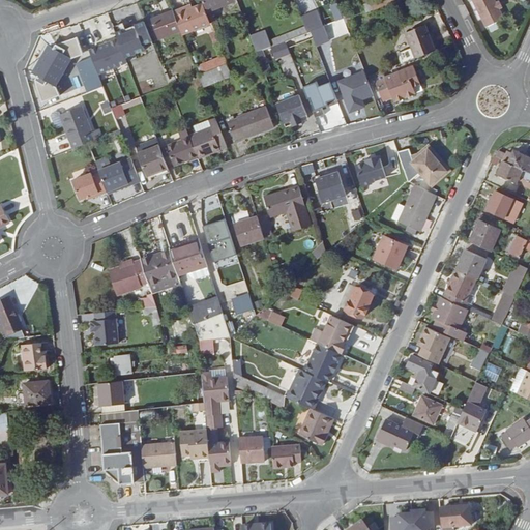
[(237,0),(236,0),(203,0),(205,3),(208,11),(237,0)]
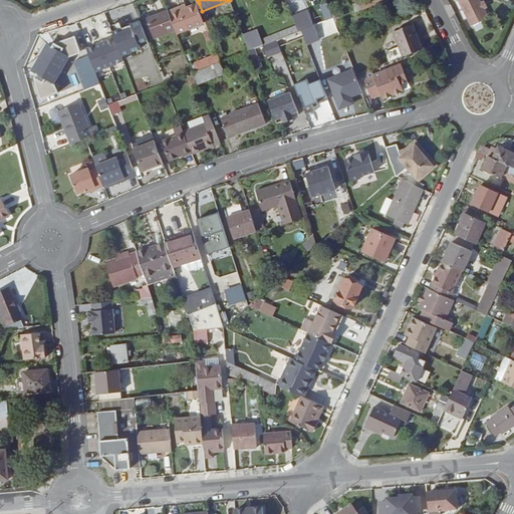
[(383,1),(382,0),(358,0),(359,2),(354,4),(357,11),(383,1)]
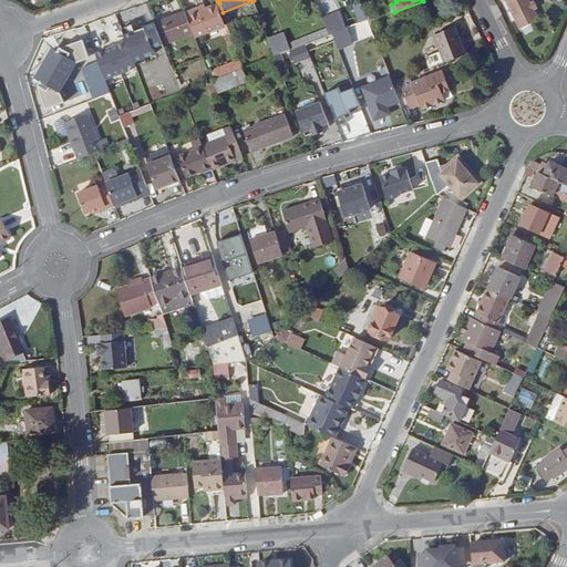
[(506,0),(516,20),(521,28),(538,19),(534,11),(528,0),(506,0)]
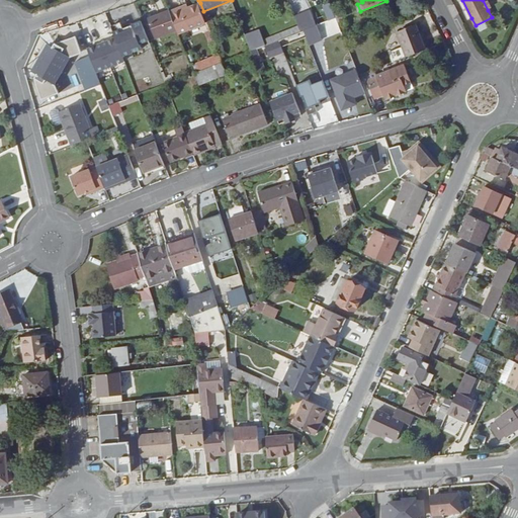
[(179,33),(206,22),(199,4),(172,14),(178,29),(179,33)]
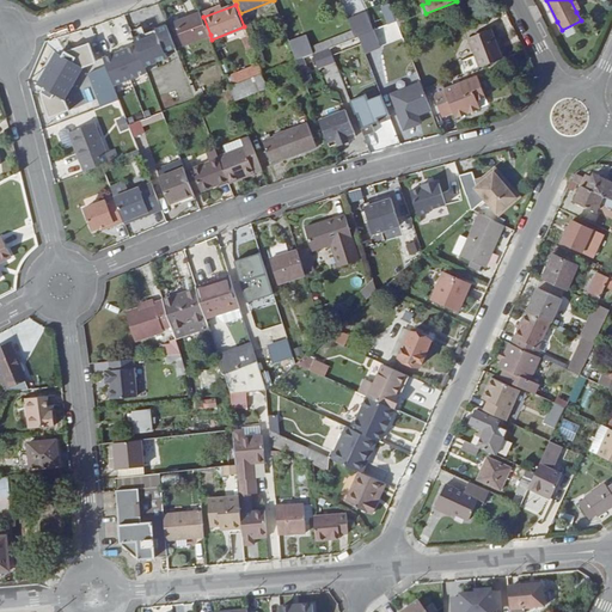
[(203,17),(201,12),(176,22),(184,44),(210,35),(203,17)]
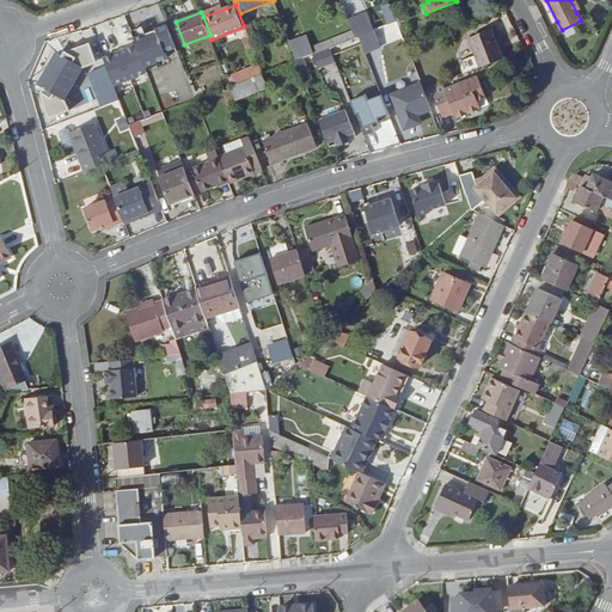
[(367,12),(348,19),(354,31),(356,37),(374,30),(367,12)]
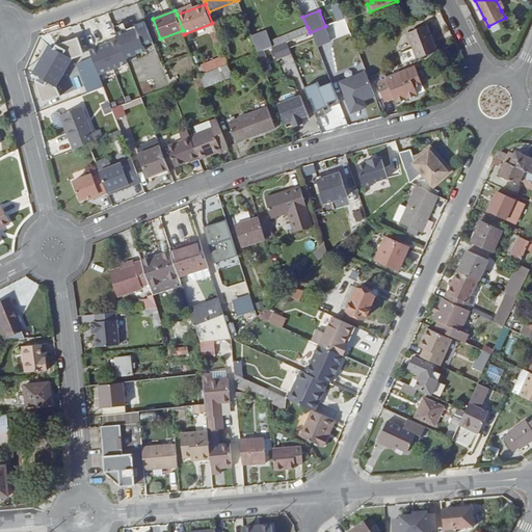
[(351,11),(343,15),(345,19),(347,23),(353,21),(350,15),(352,15),(351,11)]
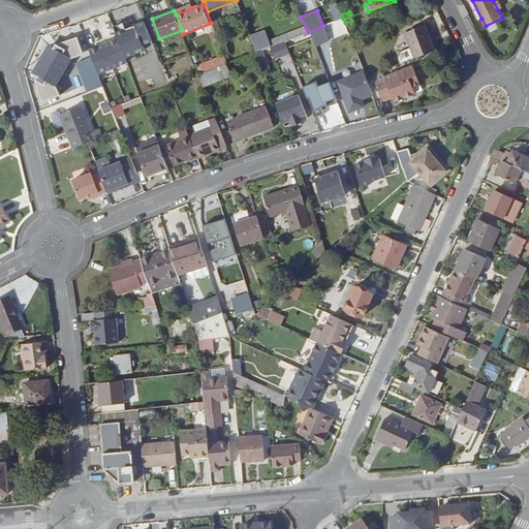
[(330,39),(347,34),(342,19),(324,24),(330,39)]
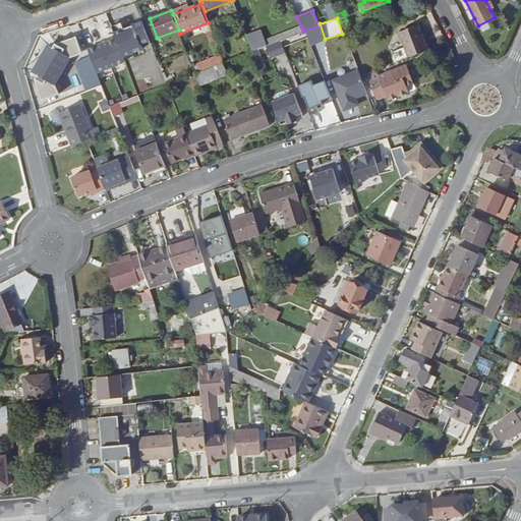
[(151,43),(143,21),(125,29),(115,33),(116,38),(120,47),(124,57),(143,49),(142,46),(151,43)]
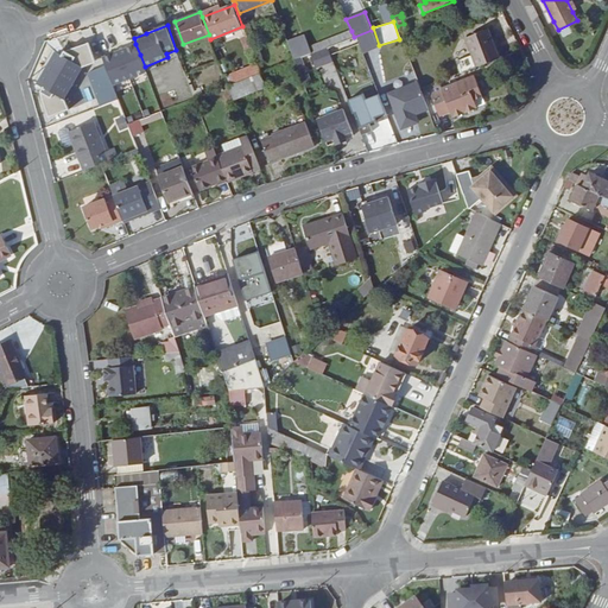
[(144,27),(132,32),(134,38),(146,33),(144,27)]
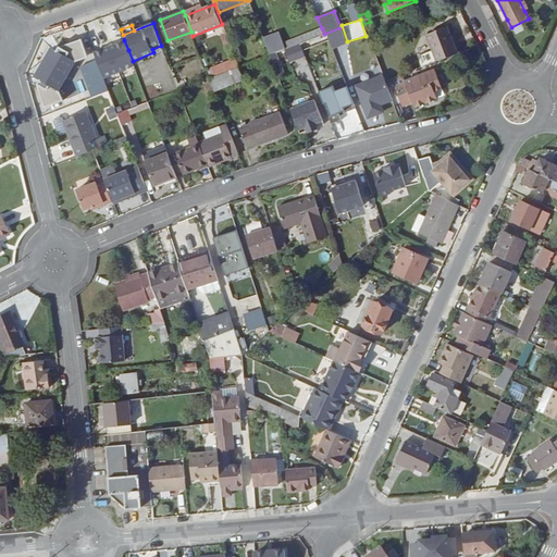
[(214,27),(205,33),(208,39),(218,34),(214,27)]
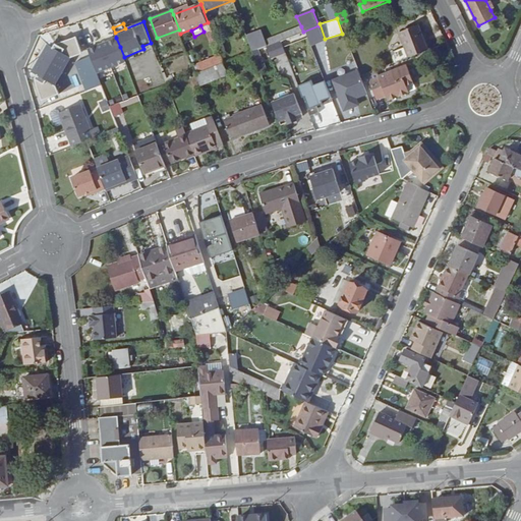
[(291,36),(303,32),(301,26),(289,32),(291,36)]
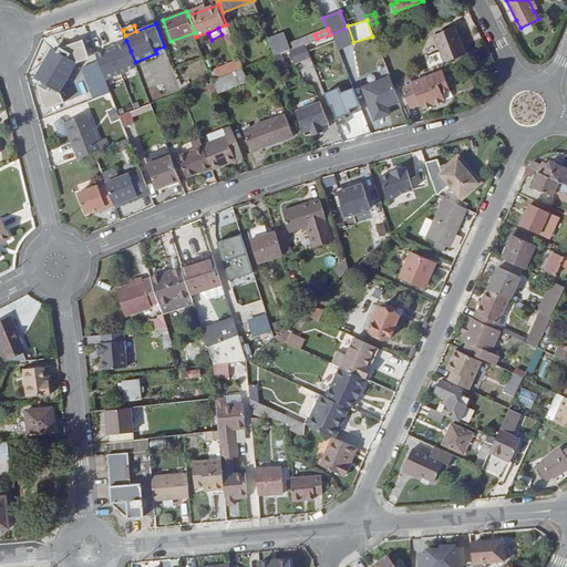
[(435,37),(446,64),(466,57),(456,29),(435,37)]
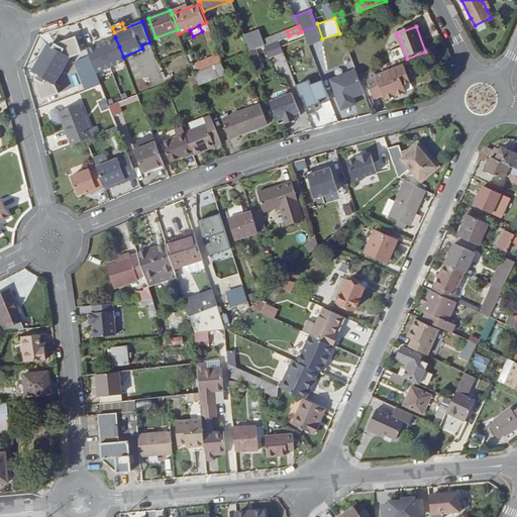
[(261,46),(265,45),(279,39),(289,35),(287,31),(259,42),(261,46)]
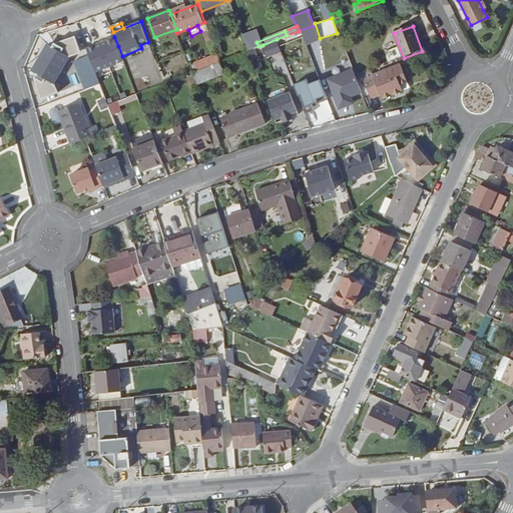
[(62,42),(68,57),(81,52),(75,37),(62,42)]
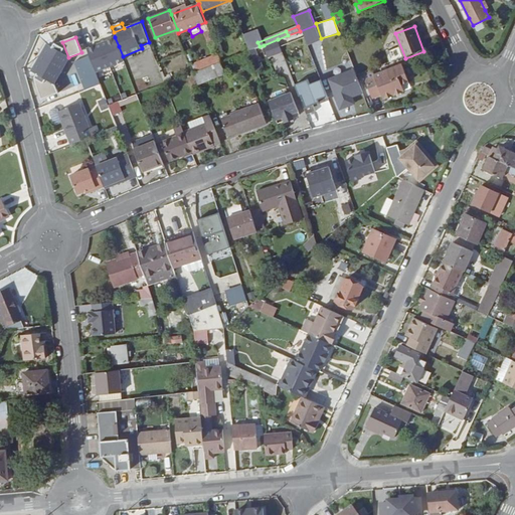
[(115,37),(88,47),(91,55),(97,71),(124,60),(123,56),(119,46),(115,37)]
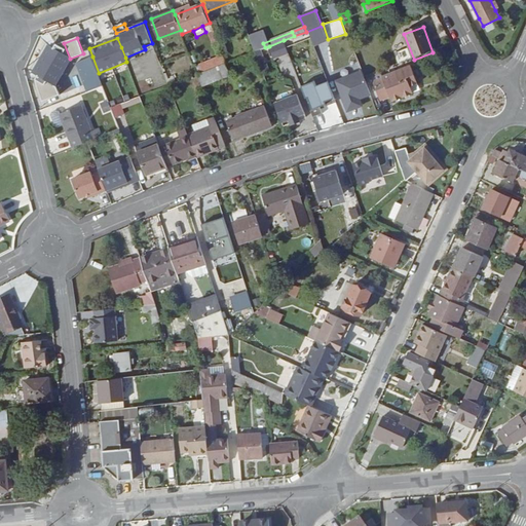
[(284,40),(269,46),(275,61),(290,54),(284,40)]
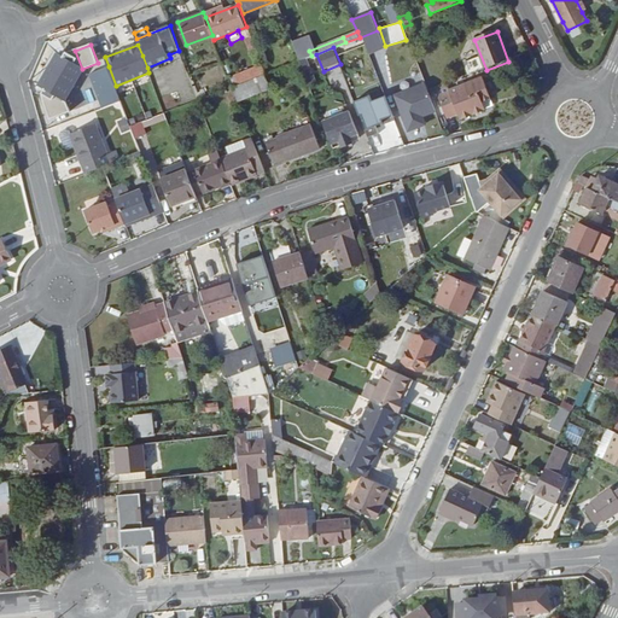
[(65,98),(82,69),(58,54),(41,85),(65,98)]
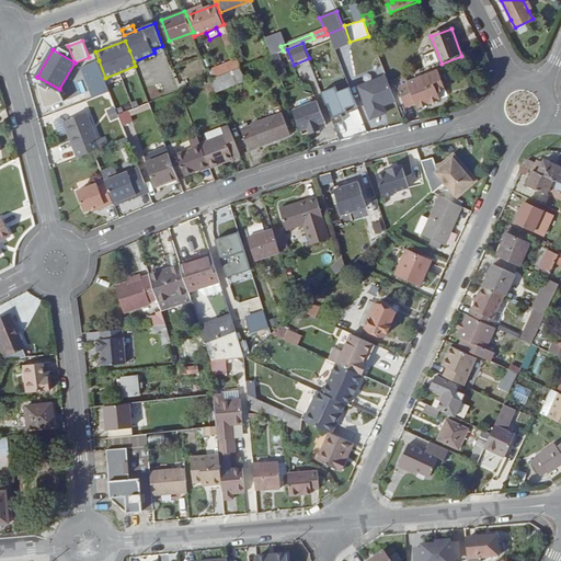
[(386,53),(378,56),(384,70),(392,67),(386,53)]
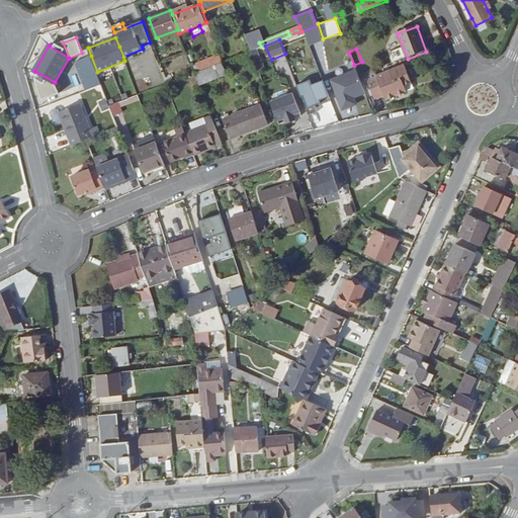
[(254,59),(251,51),(224,62),(206,69),(195,73),(199,85),(228,73),(227,71),(255,60),(254,59)]
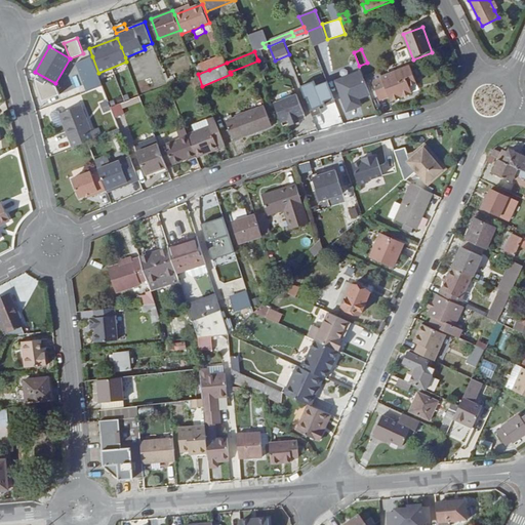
[(98,73),(92,56),(77,63),(88,91),(104,86),(98,73)]
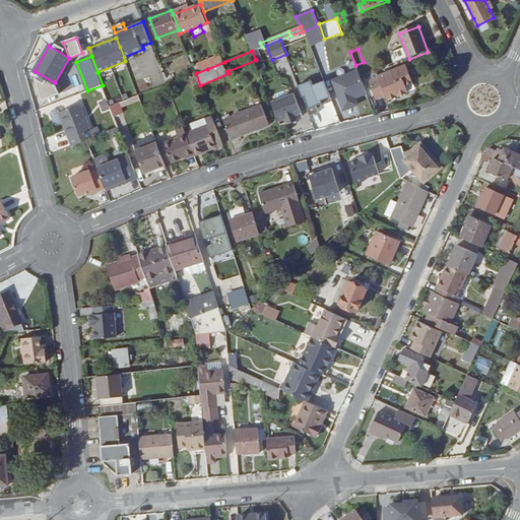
[(224,62),(221,56),(204,63),(207,69),(224,62)]
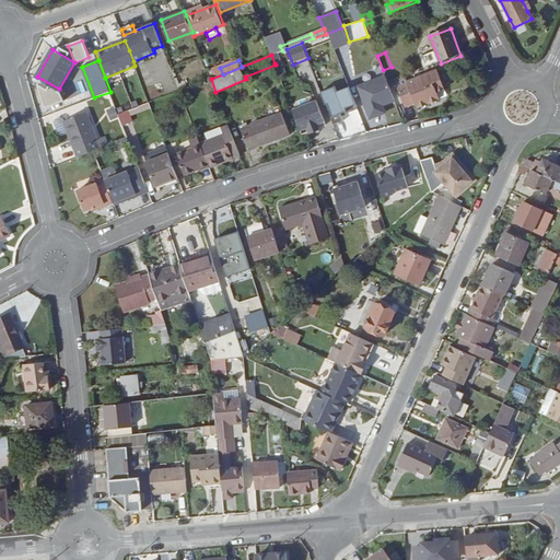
[(275,63),(276,65),(284,88),(299,82),(295,77),(289,80),(281,61),(275,63)]
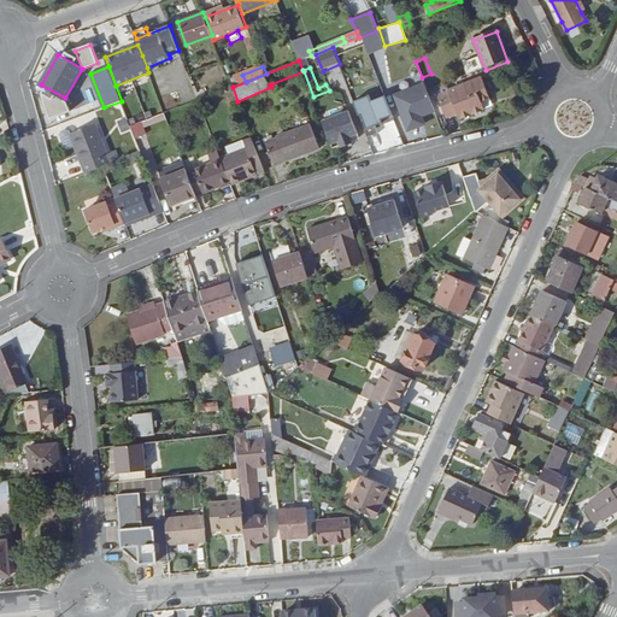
[(480,78),(446,93),(454,115),(457,121),(482,110),(480,103),(488,99),(480,78)]
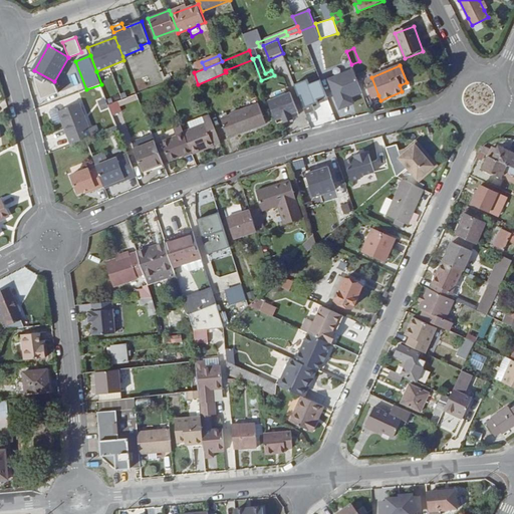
[(352,69),(326,78),(338,110),(354,104),(351,97),(361,93),(352,69)]
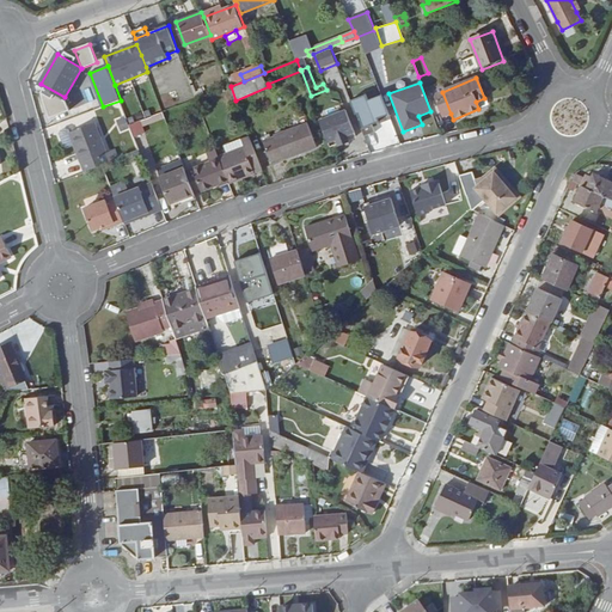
[(194,85),(191,85),(197,99),(202,97),(200,90),(196,91),(194,85)]
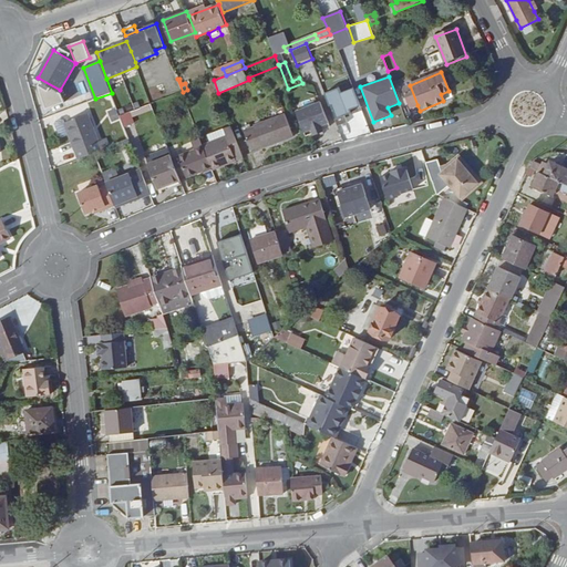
[(399,89),(410,85),(408,80),(398,83),(399,89)]
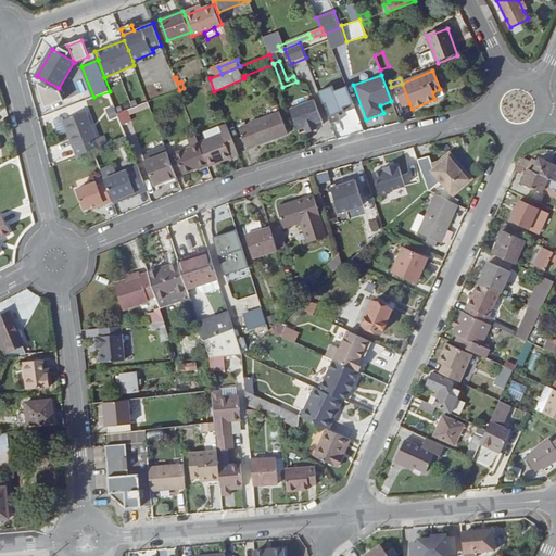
[(402,84),(391,87),(400,108),(409,103),(402,84)]
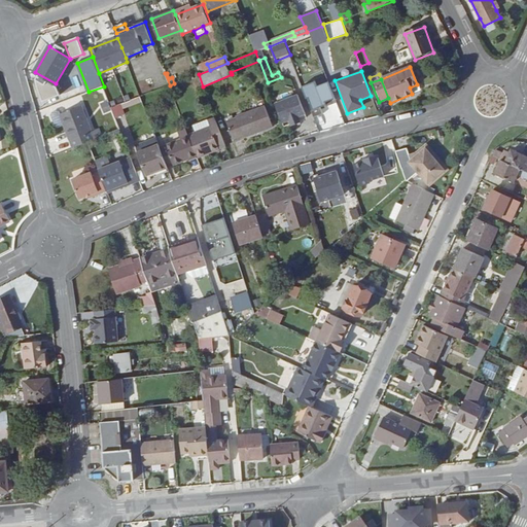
[(315,82),(302,86),(306,98),(308,98),(313,109),(325,105),(324,102),(334,99),(327,82),(316,86),(315,82)]
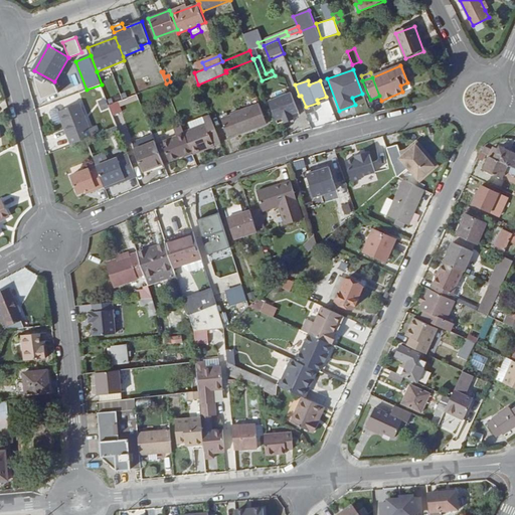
[(119,102),(129,98),(126,93),(108,100),(110,106),(115,104),(117,103),(119,102)]
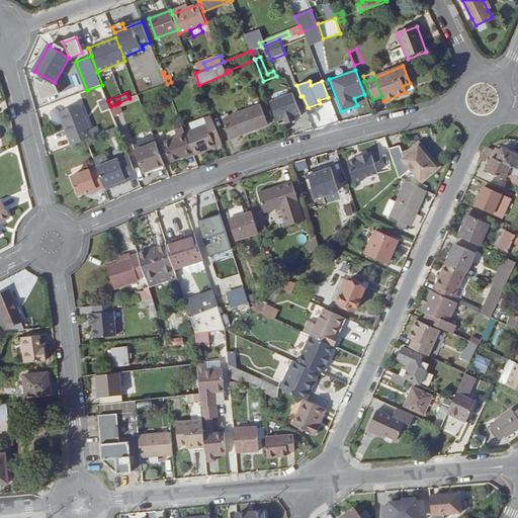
[(293,93),(271,102),(278,120),(285,118),(286,121),(287,123),(296,119),(295,118),(294,114),(300,112),(293,93)]
